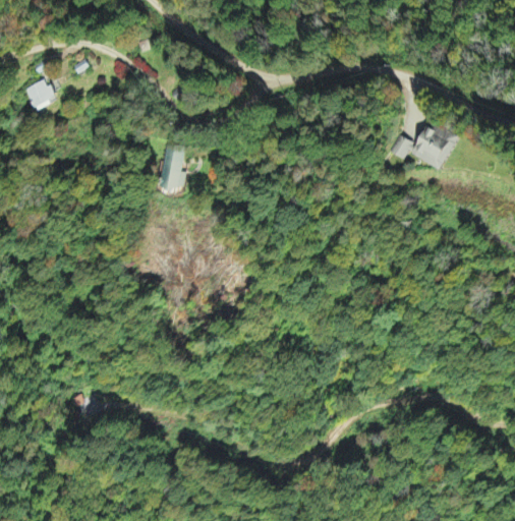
[(25,88),(36,111),(55,103),(46,79),(25,88)]
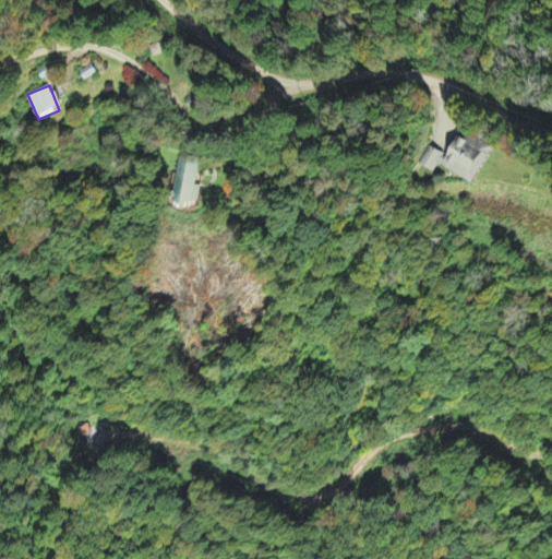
[(474,182),(489,144),(455,130),(440,168),(474,182)]
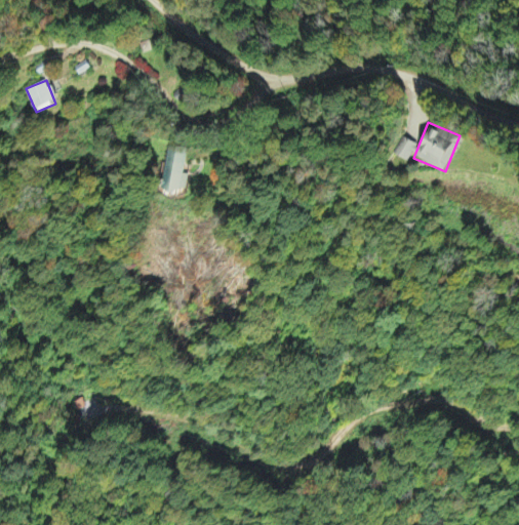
[(406,161),(413,145),(396,136),(388,153),(406,161)]
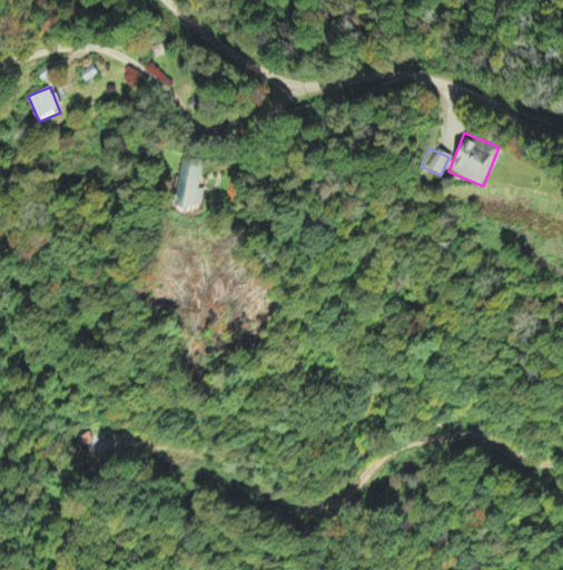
[(175,206),(200,207),(200,188),(196,188),(197,160),(176,159),(175,206)]
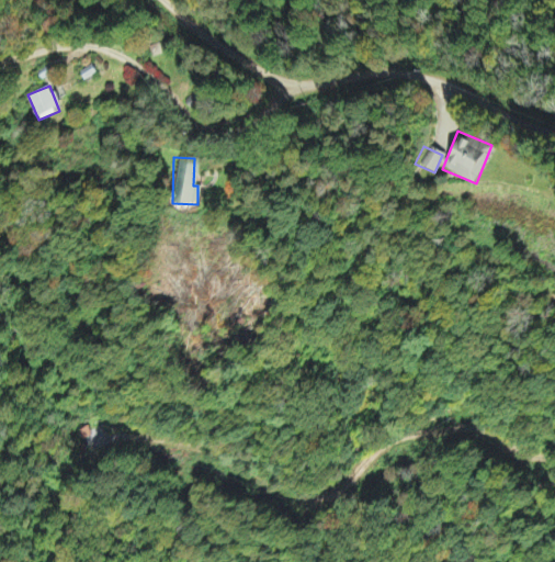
[(75,439),(83,435),(79,425),(69,429),(75,439)]
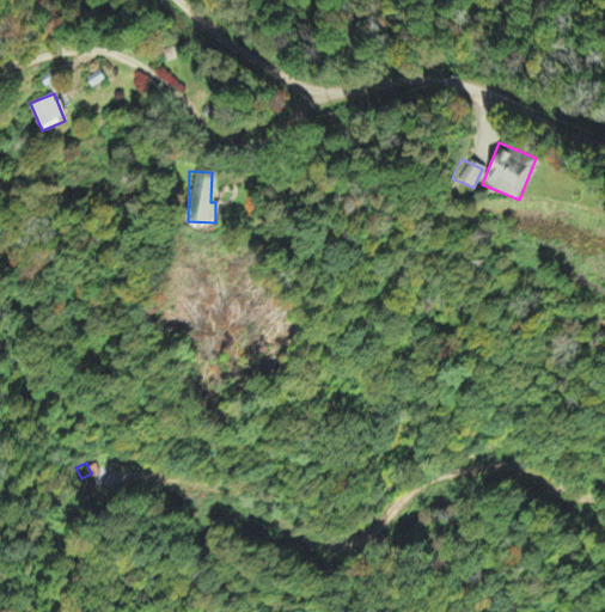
All buildings are outlined.
